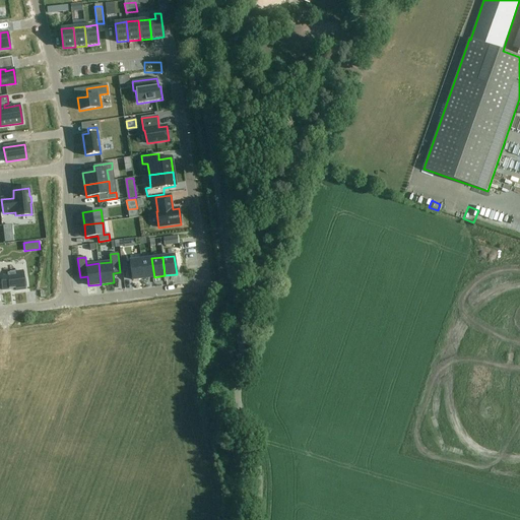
[(143,278),(154,277),(151,258),(141,260),(143,278)]
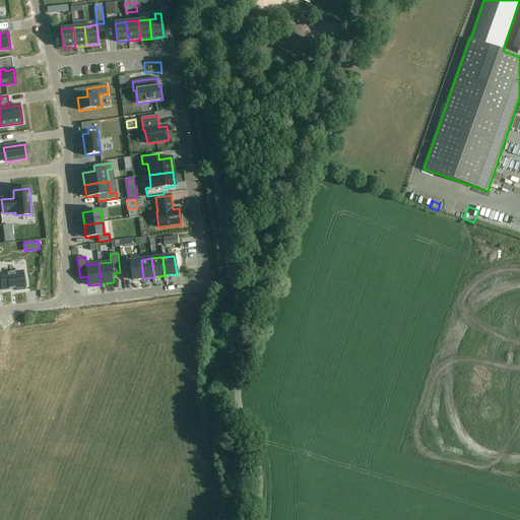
[(143,278),(141,260),(129,261),(132,280),(143,278)]
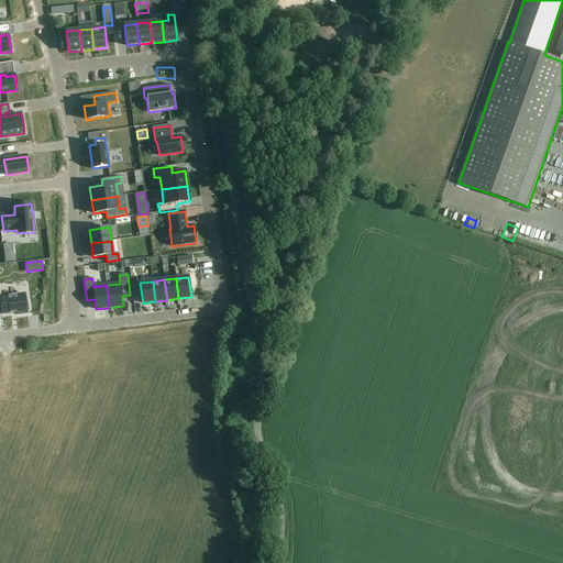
[(0,290),(0,289),(0,308),(1,309),(2,315),(17,312),(17,315),(28,313),(26,311),(29,311),(28,301),(25,301),(24,294),(1,297),(0,290)]
